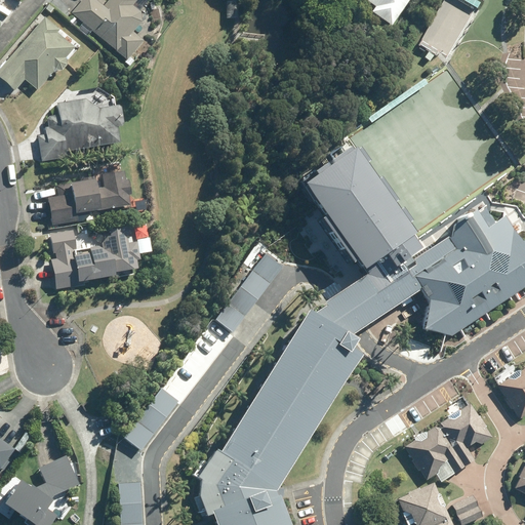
[(127,2),(128,0),(102,0),(98,4),(93,0),(76,0),(68,10),(122,57),(138,38),(128,29),(136,19),(136,10),(127,2)]
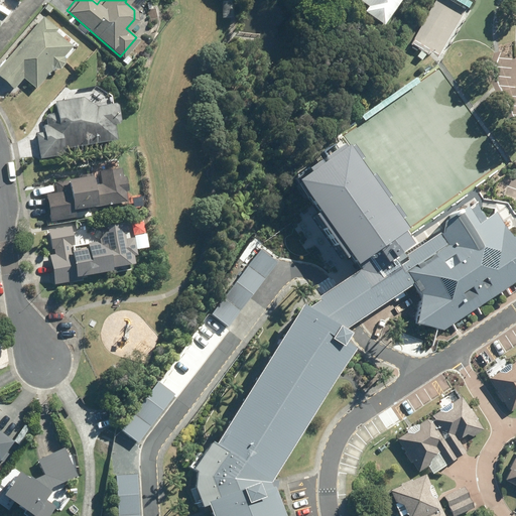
[(361,0),(369,6),(365,12),(385,26),(402,0),(361,0)]
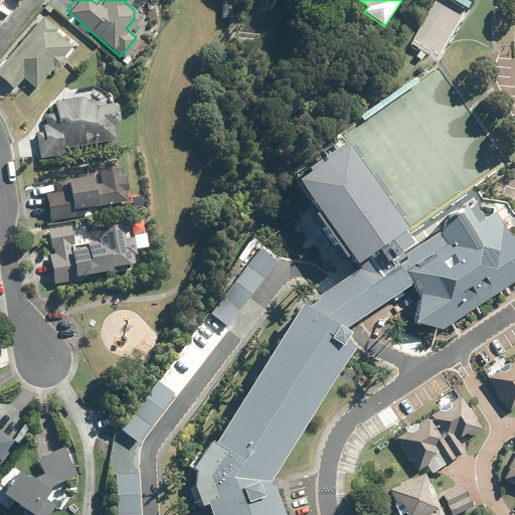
[(474,1),(472,0),(426,0),(403,40),(439,60),(474,1)]
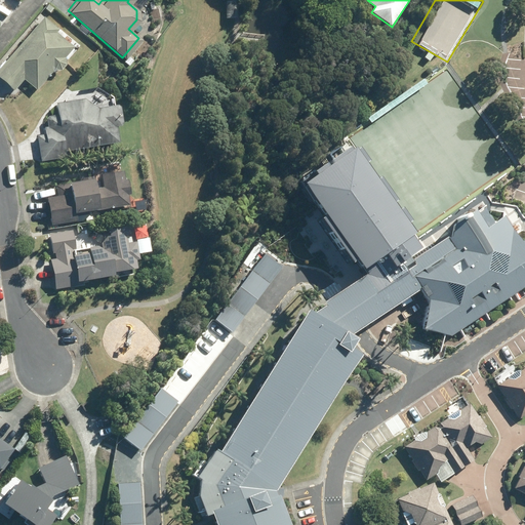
[(237,1),(226,2),(227,18),(237,18),(237,1)]
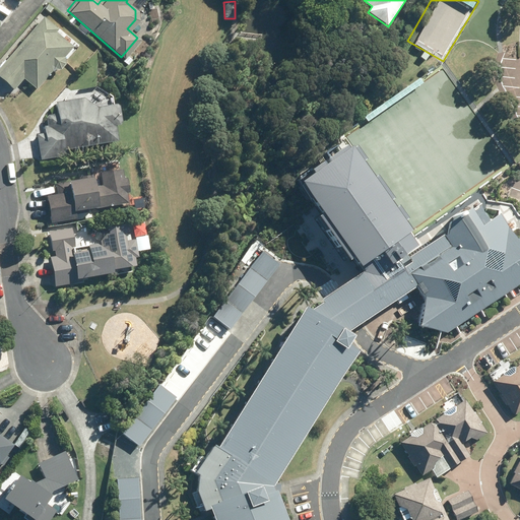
[(48,4),(45,8),(50,13),(53,9),(48,4)]
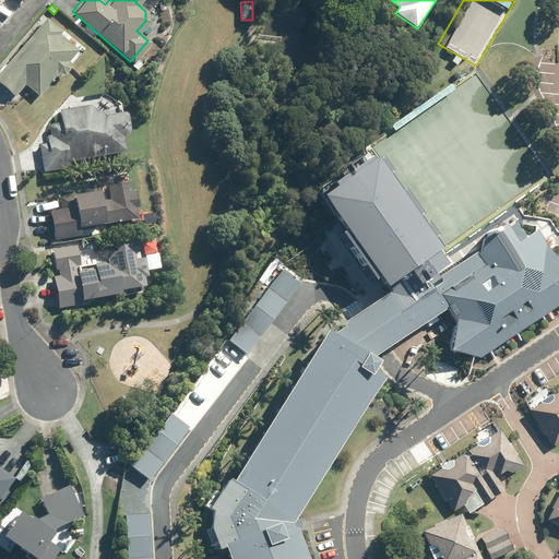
[(70,66),(83,50),(48,19),(0,73),(0,83),(15,97),(26,84),(39,95),(57,75),(64,75),(71,69),(70,66)]
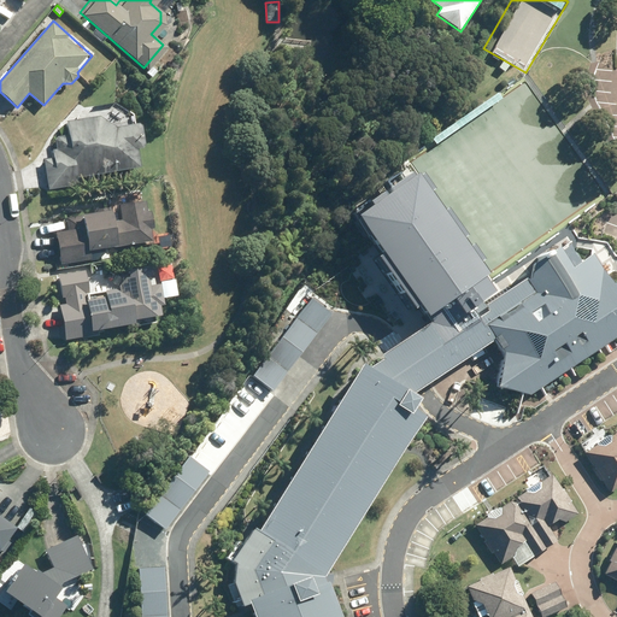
[(86,21),(81,25),(87,30),(92,25),(86,21)]
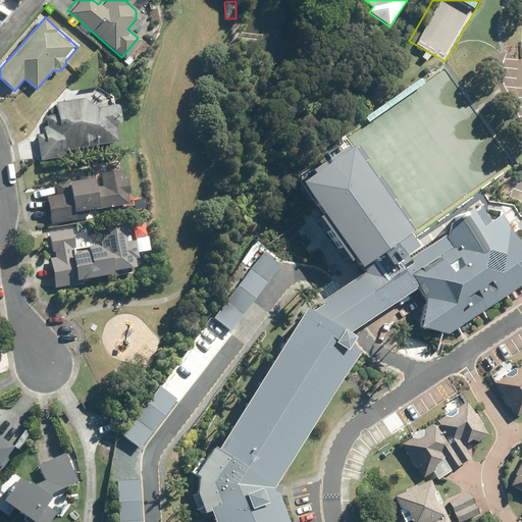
[(56,103),(58,115),(46,117),(48,126),(45,126),(46,135),(37,136),(41,160),(66,156),(65,151),(118,143),(115,126),(119,126),(121,123),(119,107),(116,105),(97,108),(84,99),(56,103)]
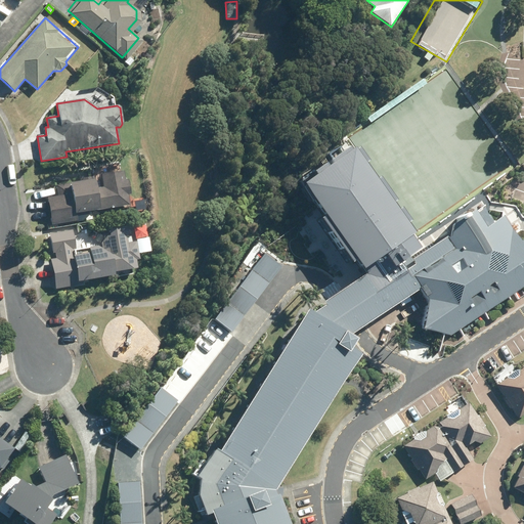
[(124,172),(102,175),(103,187),(95,188),(94,180),(56,185),(57,197),(48,198),(51,225),(77,222),(76,213),(129,206),(127,195),(130,194),(128,180),(125,180),(124,172)]
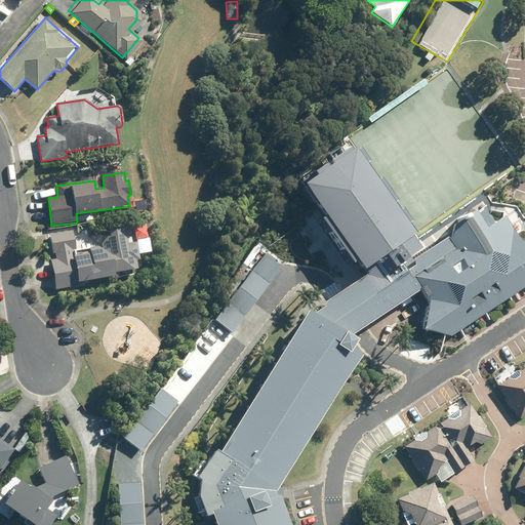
[(149,214),(148,205),(140,206),(142,215),(149,214)]
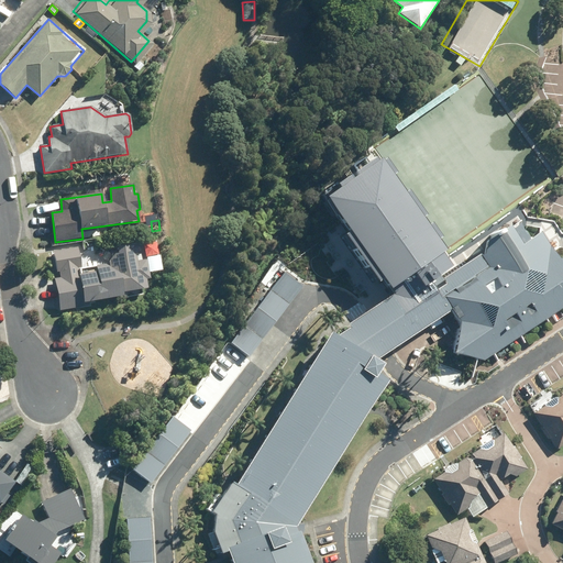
[(360,317),(346,326),(349,329),(337,337),(330,333),(212,520),(224,550),(227,549),(228,552),(231,562),(310,562),(299,533),(304,533),(304,525),(297,525),(387,382),(376,374),(382,365),(375,361),(385,354),(412,337),(450,311),(459,324),(453,354),(485,361),(562,308),(562,246),(554,252),(541,232),(531,239),(520,221),(486,243),(484,253),(465,265),(463,262),(427,286),(421,276),(384,301),(360,317)]
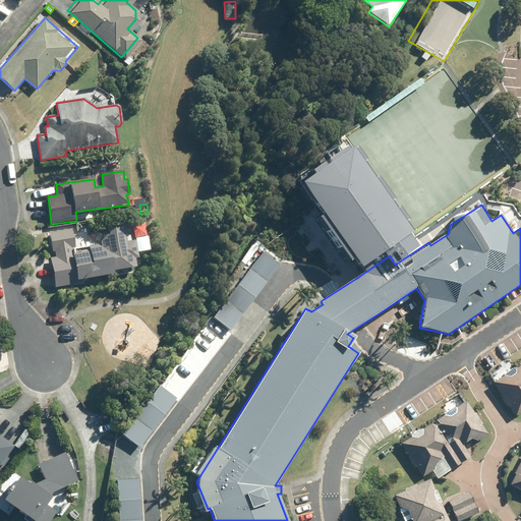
[(395,216),(388,221),(393,228),(399,223),(395,216)]
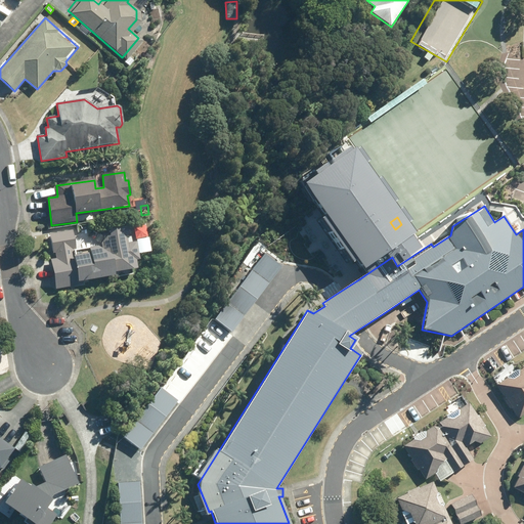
[(70,249),(73,249),(71,230),(47,234),(50,252),(53,252),(54,259),(50,259),(56,290),(84,285),(83,281),(114,275),(114,273),(116,272),(117,277),(132,274),(131,269),(137,268),(135,261),(139,260),(136,242),(127,244),(125,233),(121,233),(120,228),(108,230),(110,235),(105,236),(101,243),(101,247),(98,248),(97,246),(88,248),(89,253),(71,256),(70,249)]
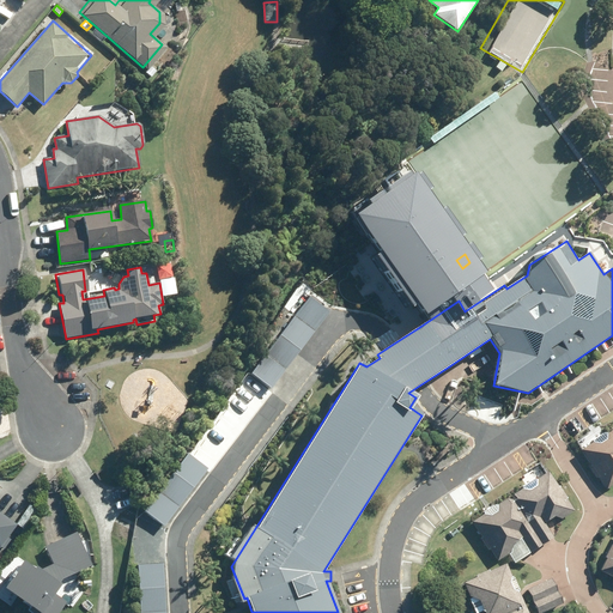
[(309,297),(250,374),(269,389),(329,313),(309,297)]
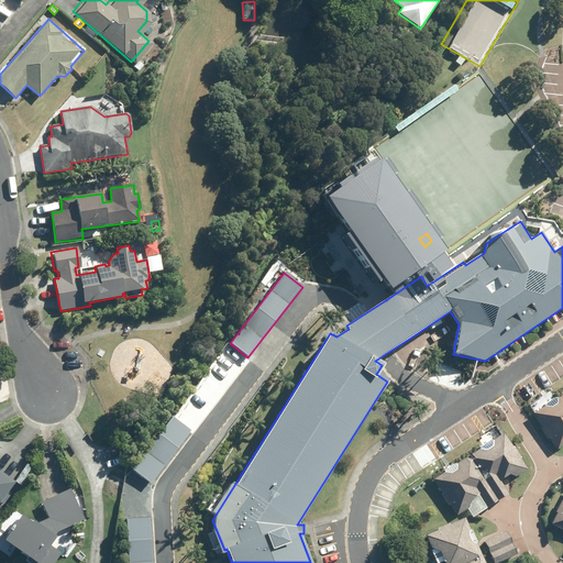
[(534,415),(543,428),(541,429),(549,440),(550,439),(558,450),(562,445),(562,394),(556,398),(554,397),(544,405),(543,408),(534,415)]
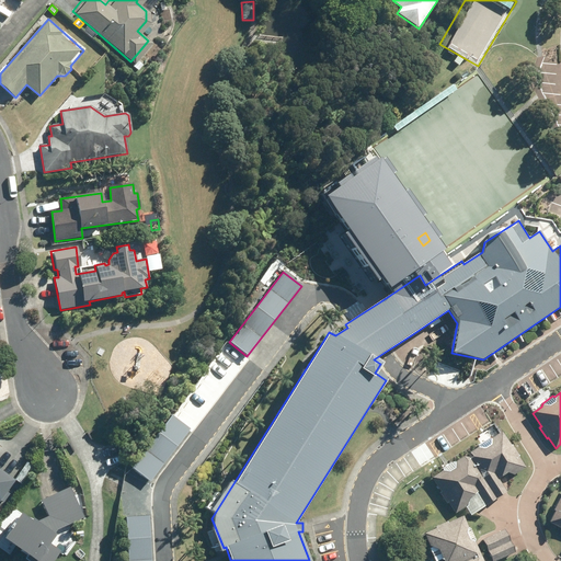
[(173,415),(133,469),(150,482),(190,428),(173,415)]
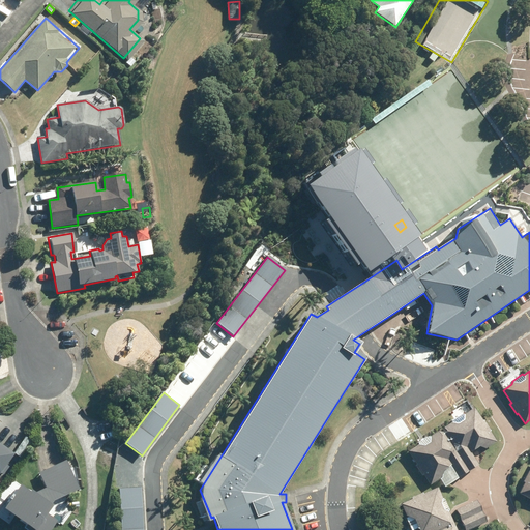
[(490,432),(491,431),(484,420),(483,421),(474,408),(465,414),(462,414),(452,419),(451,423),(443,429),(442,432),(469,471),(479,465),(470,451),(479,446),(488,448),(497,442),(490,432)]
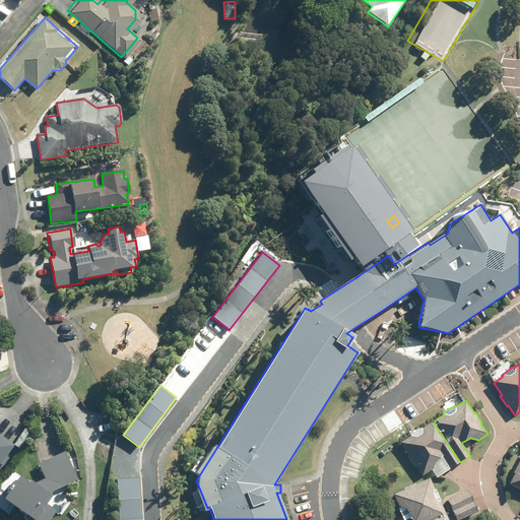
[(401,443),(409,456),(407,457),(414,467),(415,466),(423,476),(433,468),(435,462),(442,457),(450,469),(460,462),(434,424),(430,424),(421,429),(419,428),(410,434),(409,438),(401,443)]
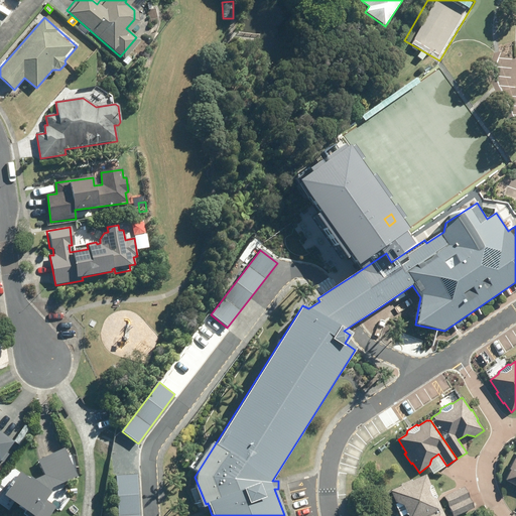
[(14,442),(0,431),(0,462),(1,462),(3,463),(9,455),(7,453),(14,442)]
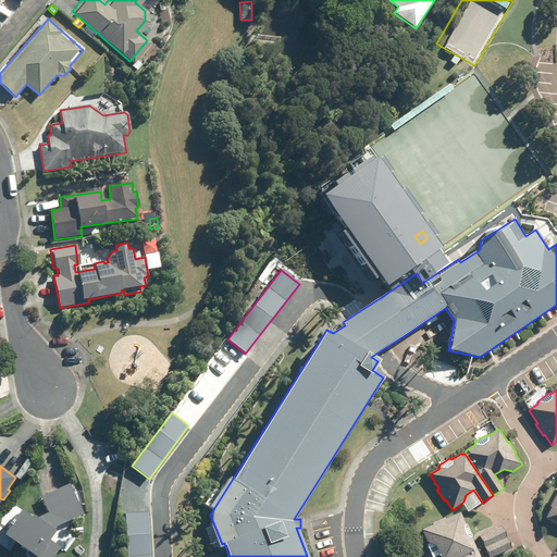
[(26,552),(24,555),(27,556),(53,556),(59,549),(53,546),(50,553),(44,547),(54,531),(53,531),(56,527),(84,515),(70,484),(40,497),(48,514),(36,519),(32,516),(31,518),(20,510),(2,535),(26,552)]
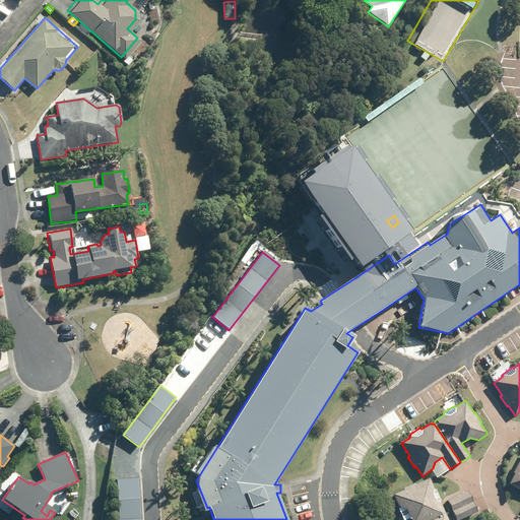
[(513,473),(514,474),(509,485),(519,490),(519,463),(518,463),(513,473)]
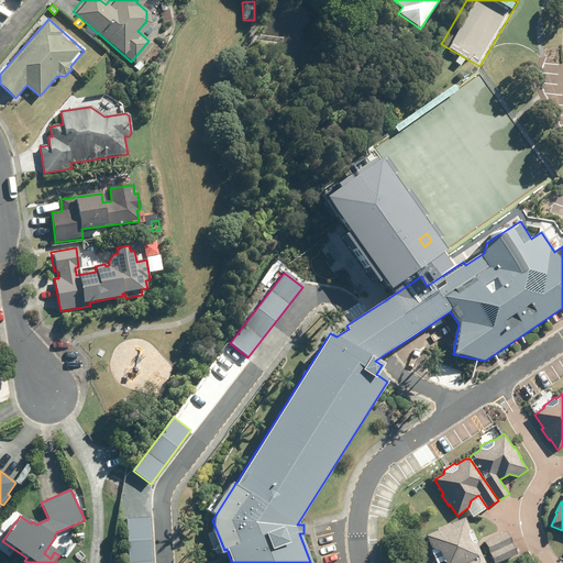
[(465,517),(438,530),(439,531),(427,537),(432,550),(431,550),(435,562),(441,562),(445,562),(467,562),(483,556),(465,517)]
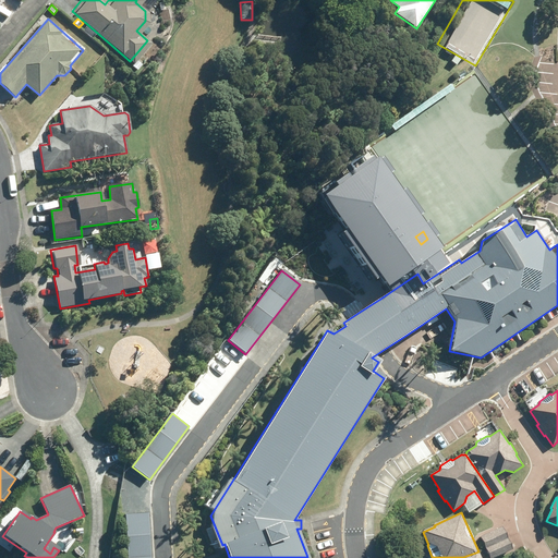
[(150,557),(148,513),(125,514),(128,557),(150,557)]
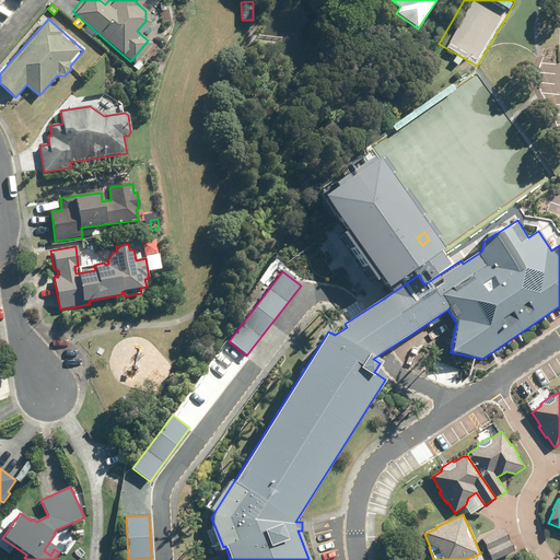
[(504,528),(481,539),(487,549),(510,539),(504,528)]
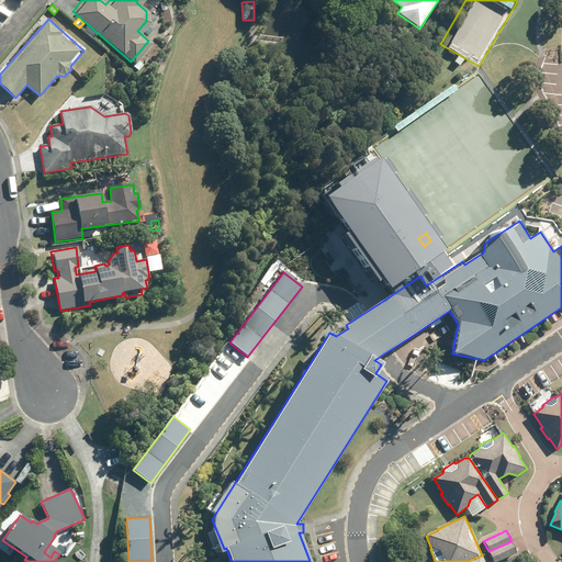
[(512,541),(489,551),(493,561),(497,561),(517,553),(512,541)]
